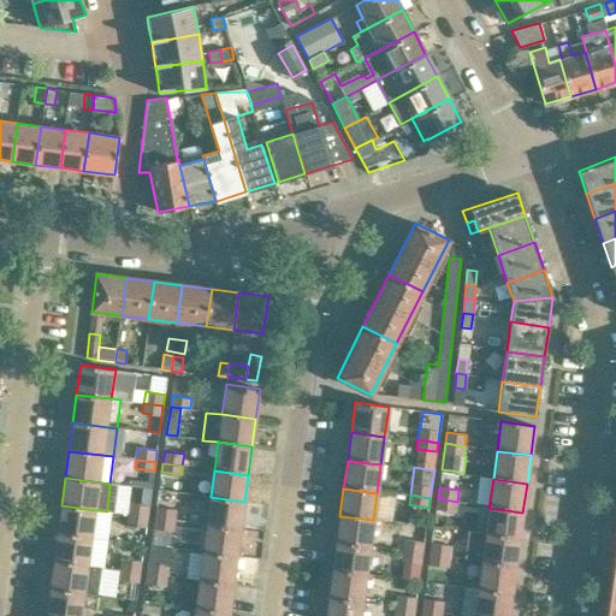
[(241,529),(244,502),(211,497),(207,526),(241,529)]
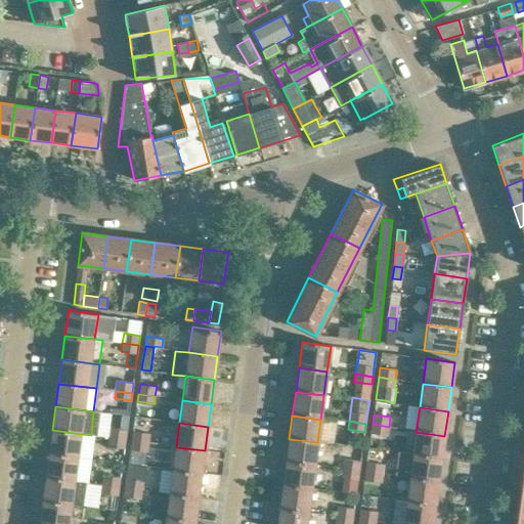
[(388,435),(389,427),(373,424),(370,432),(388,435)]
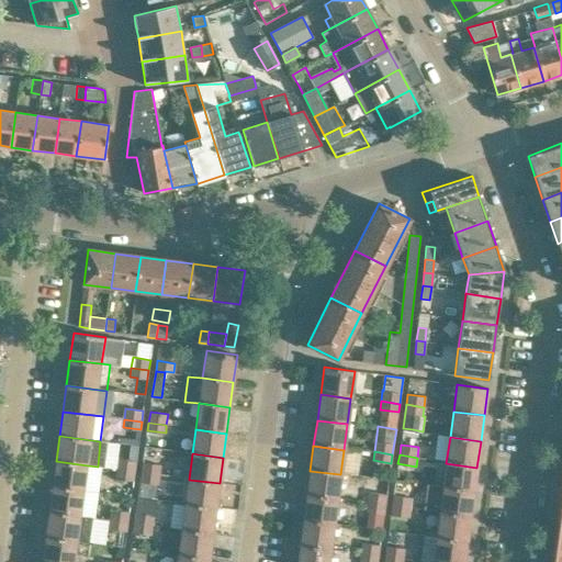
[(135,472),(136,461),(119,459),(116,470),(135,472)]
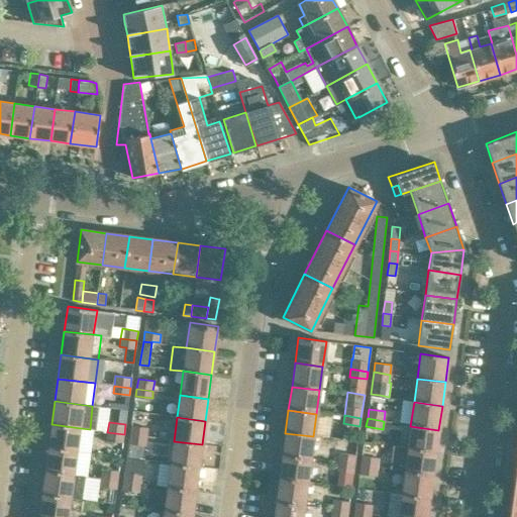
[(78,452),(81,428),(52,424),(48,448),(78,452)]
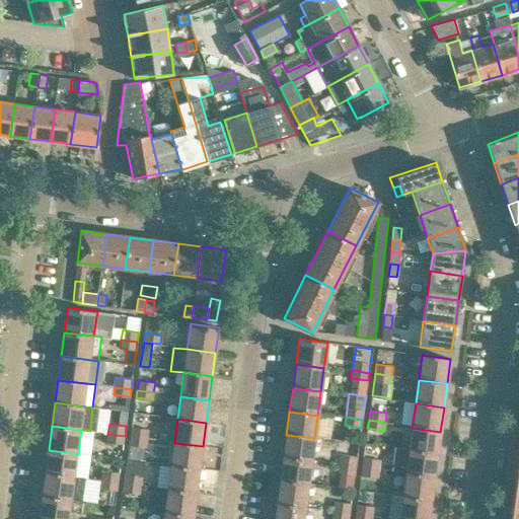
[(149,430),(132,427),(131,437),(147,439),(149,430)]
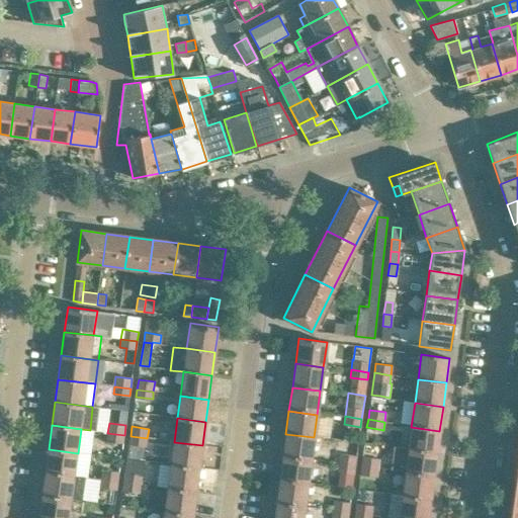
[(436,453),(439,431),(411,427),(408,447),(408,449),(436,453)]
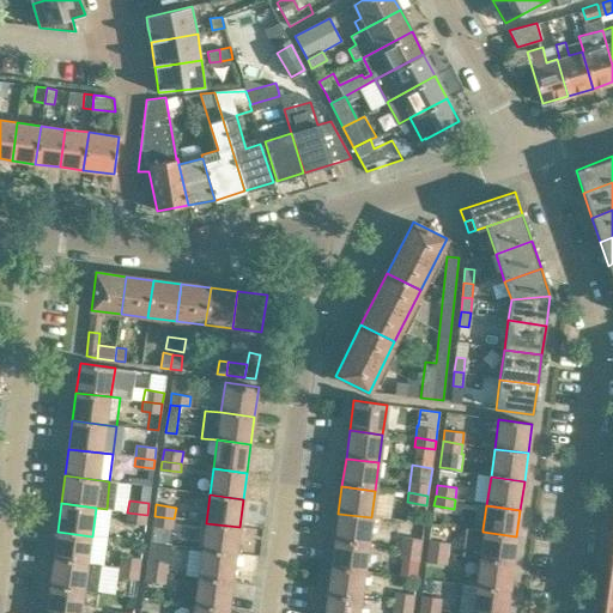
[(146,525),(147,515),(127,513),(126,521),(146,525)]
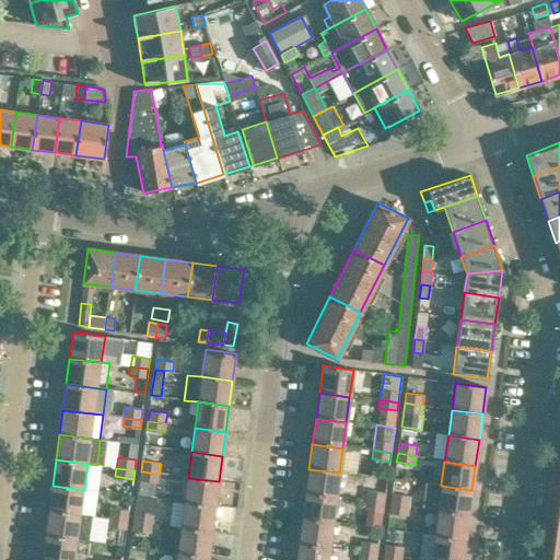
[(336,498),(339,473),(308,469),(305,493),(336,498)]
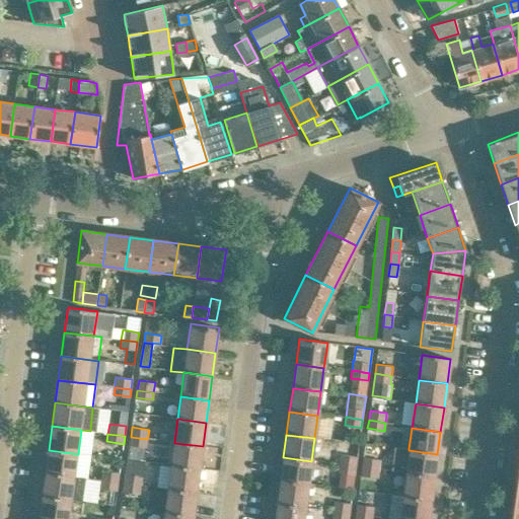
[(369,436),(364,455),(381,459),(386,440),(369,436)]
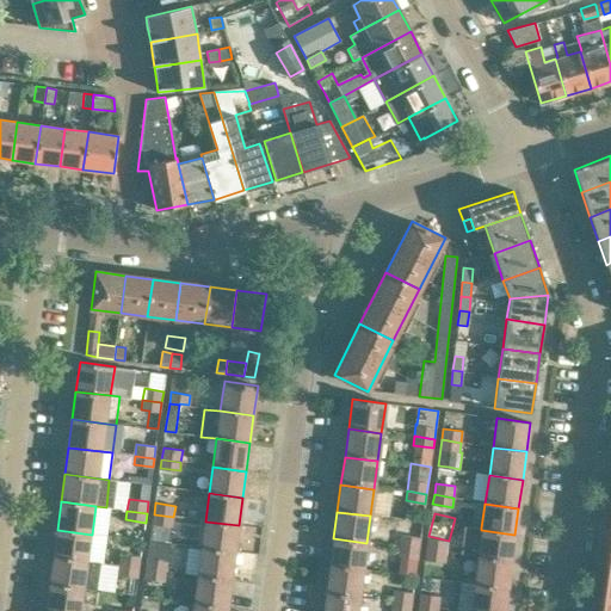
[(170,544),(173,517),(154,514),(149,542),(170,544)]
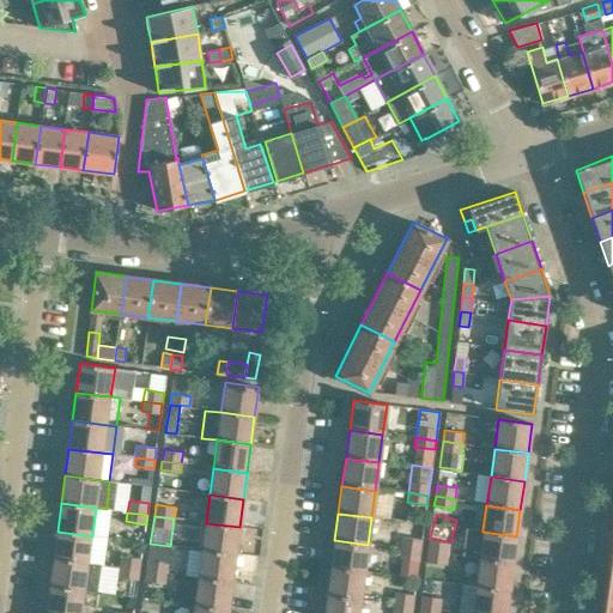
[(236,554),(240,527),(206,523),(202,550),(236,554)]
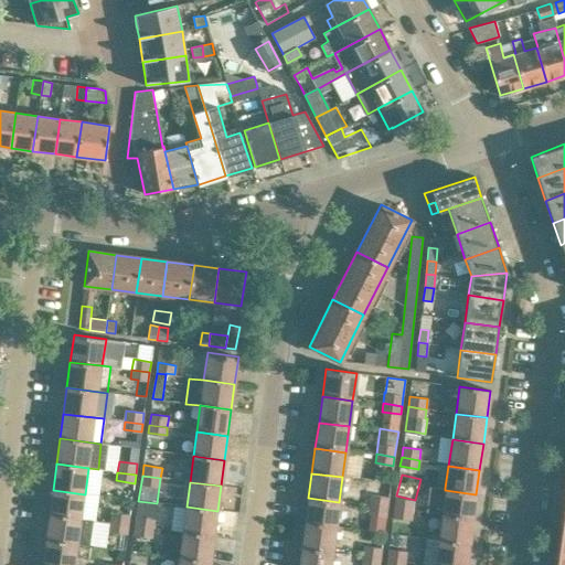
[(472,520),(476,494),(445,490),(445,488),(430,486),(427,511),(441,513),(441,516),(472,520)]
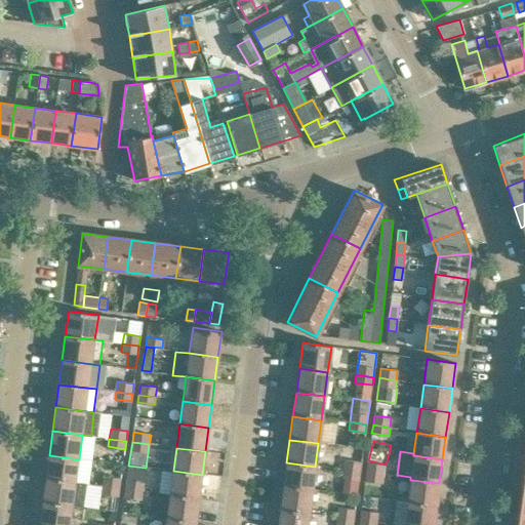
[(76,481),(79,459),(49,455),(46,479),(76,483),(76,481)]
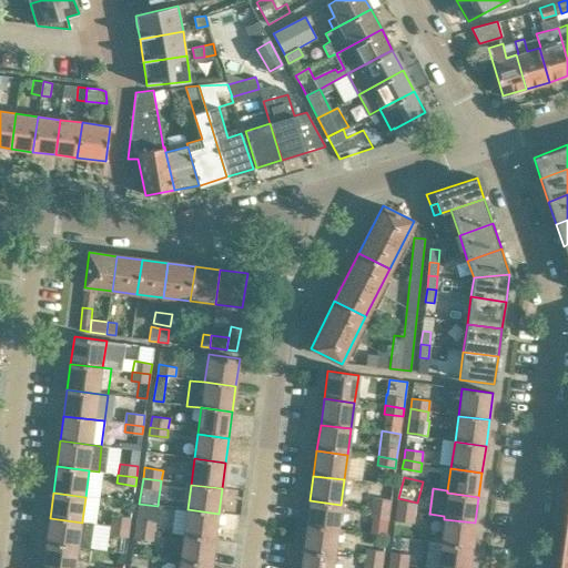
[(567,567),(567,496),(558,567),(567,567)]
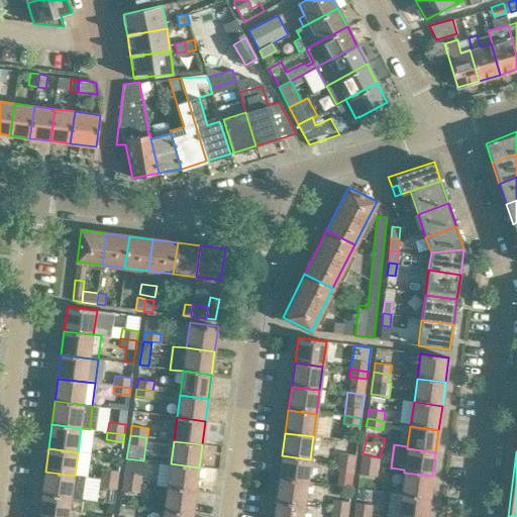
[(354,464),(355,454),(339,452),(338,462),(354,464)]
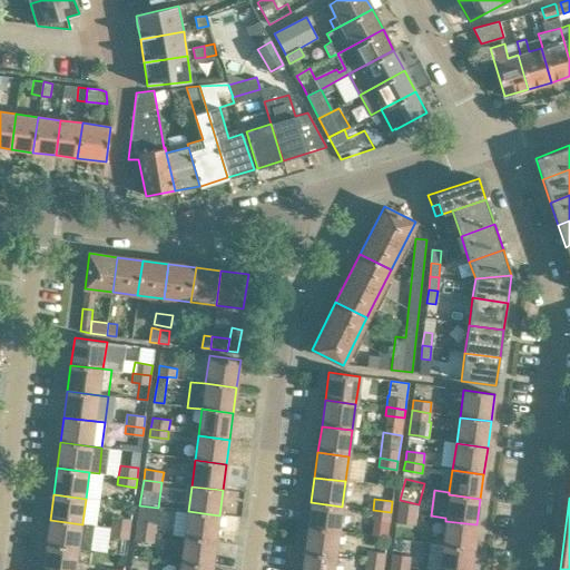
[(338,532),(342,507),(311,502),(307,529),(338,532)]
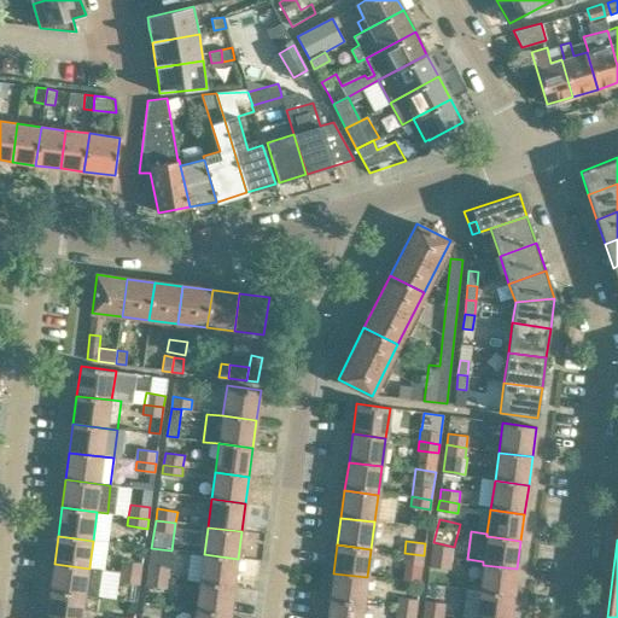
[(453,547),(432,544),(431,557),(452,559),(453,547)]
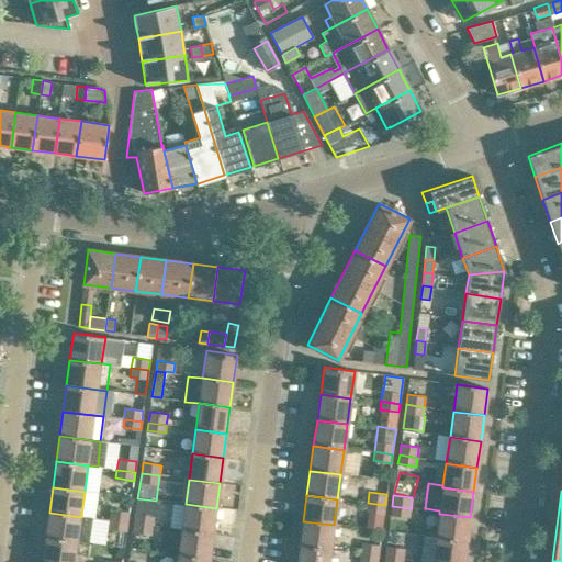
[(153,526),(156,501),(137,498),(134,524),(153,526)]
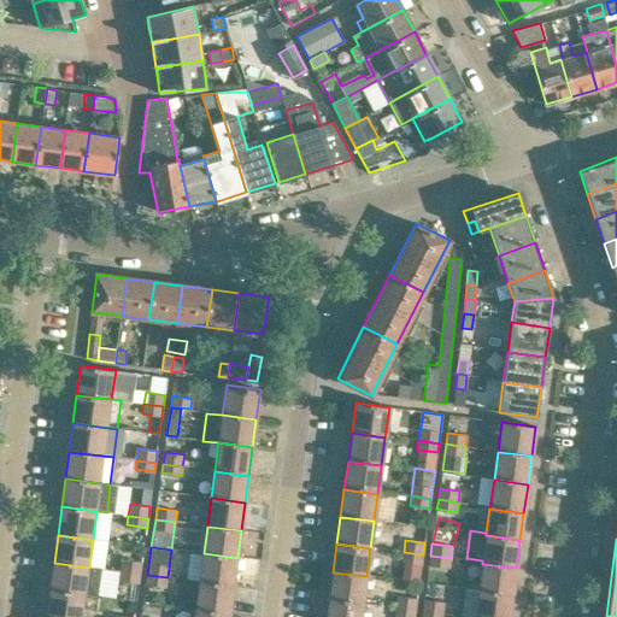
[(422,564),(423,554),(404,552),(403,560),(422,564)]
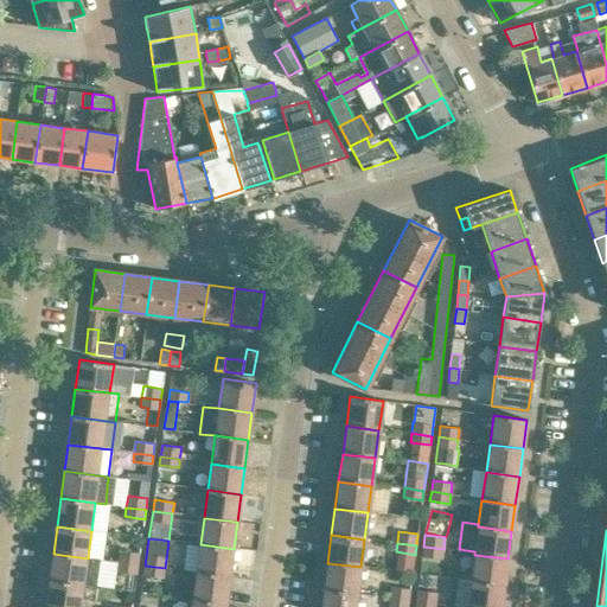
[(230,576),(234,549),(200,544),(196,573),(230,576)]
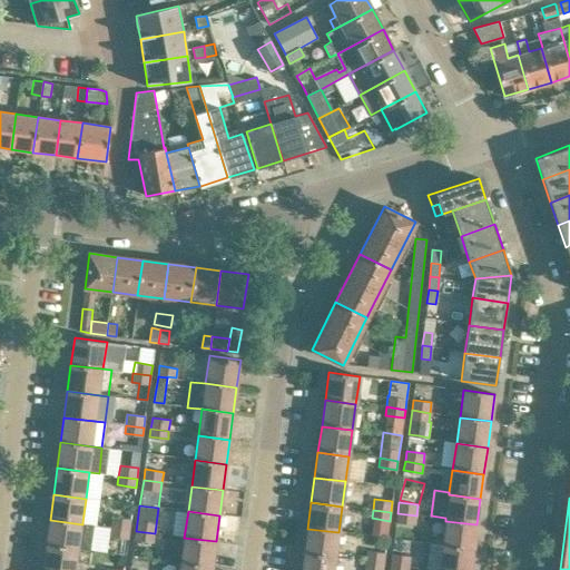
[(415,523),(416,516),(397,513),(396,521),(415,523)]
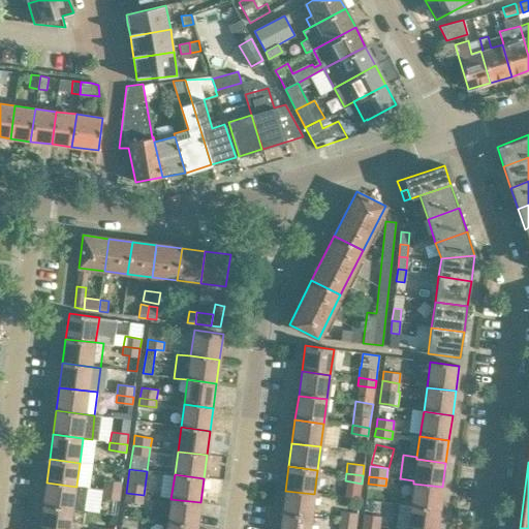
[(120,493),(122,481),(105,479),(103,491),(120,493)]
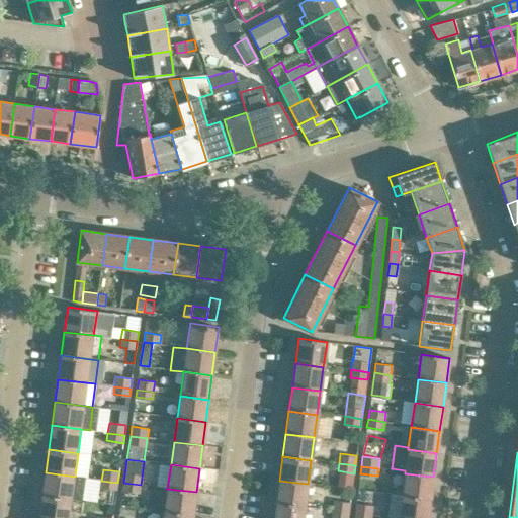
[(83,499),(85,478),(86,477),(75,475),(75,477),(46,472),(42,496),(72,500),(72,498),(83,499)]
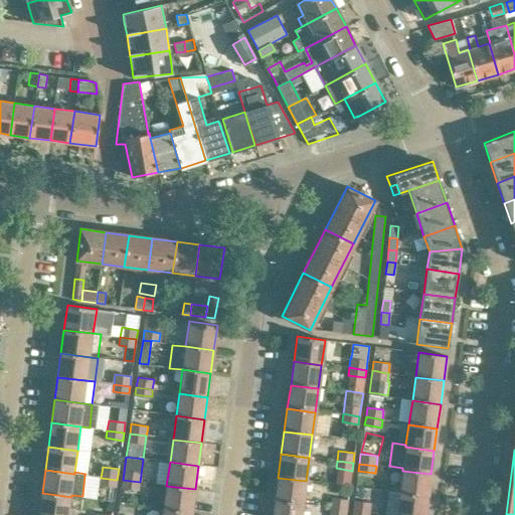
[(427,497),(431,474),(402,471),(399,494),(427,497)]
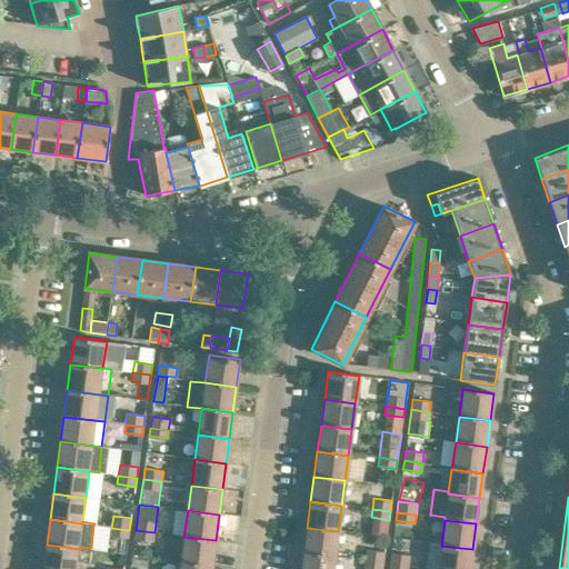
[(128,537),(129,530),(111,528),(110,535),(128,537)]
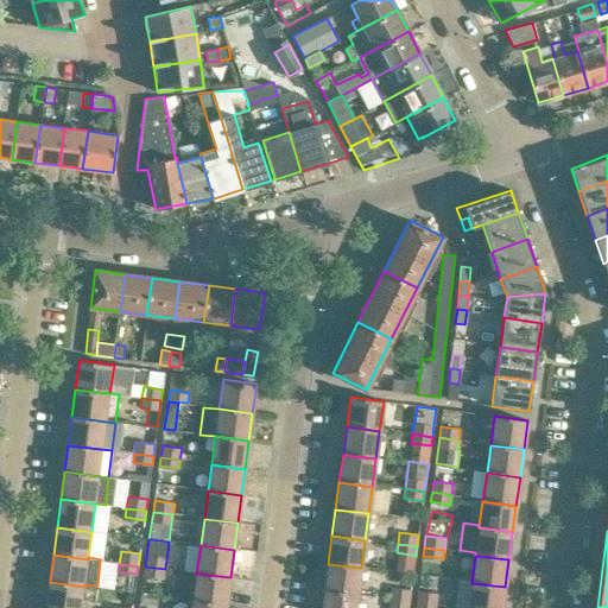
[(358,594),(361,568),(328,564),(324,590),(358,594)]
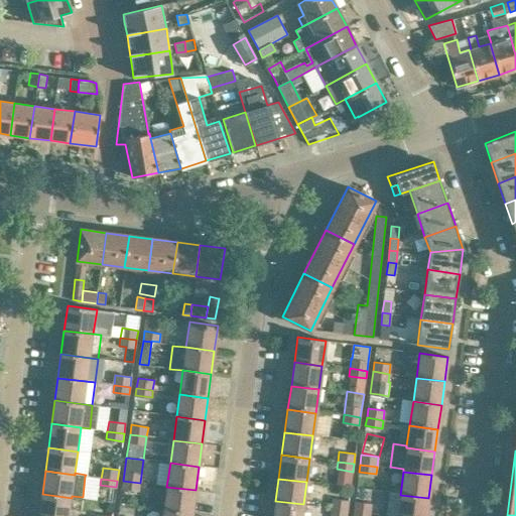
[(139,491),(140,483),(123,481),(122,488),(139,491)]
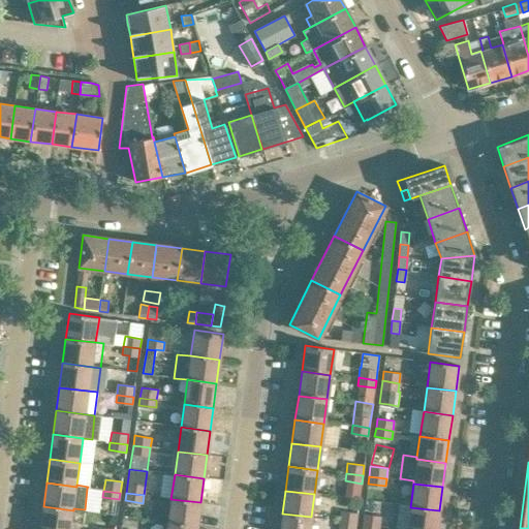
[(196,527),(200,502),(170,499),(167,523),(196,527)]
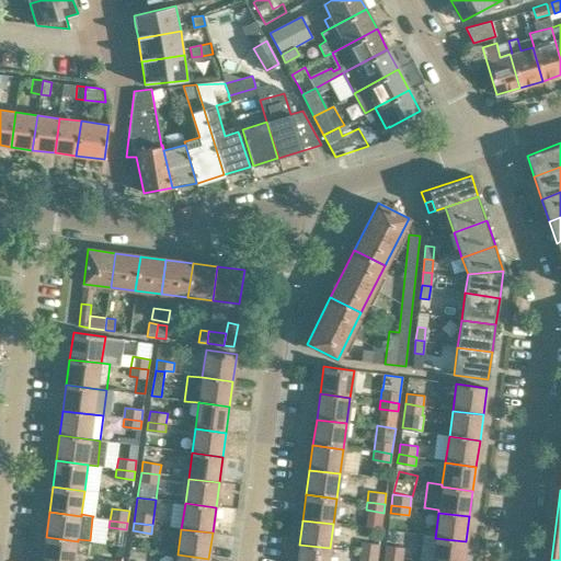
[(75,560),(78,541),(46,537),(42,560),(75,560)]
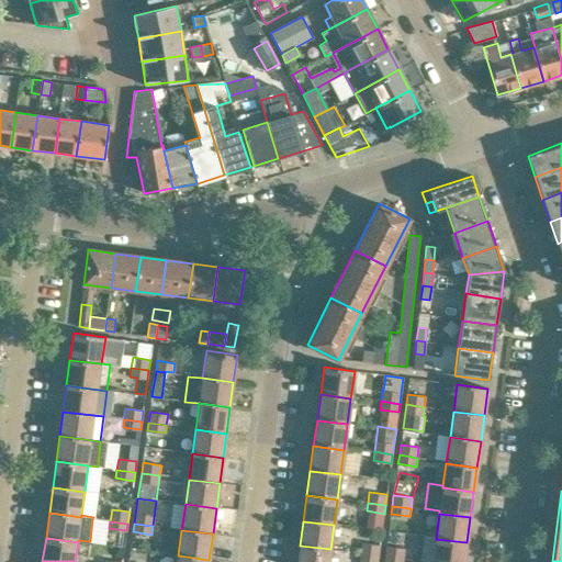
[(463,561),(467,542),(436,539),(431,561),(463,561)]
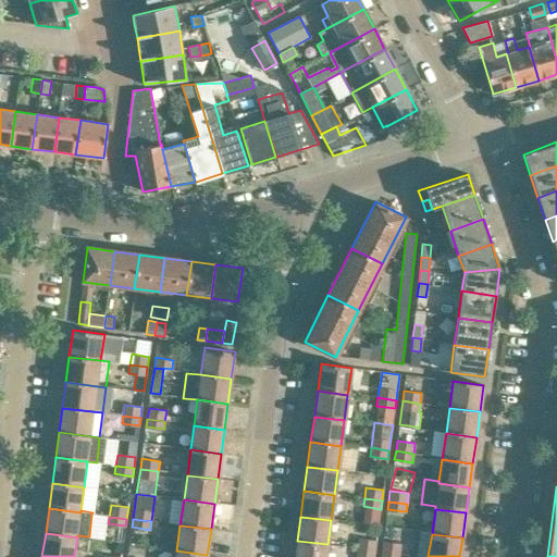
[(375,551),(376,541),(359,537),(358,548),(375,551)]
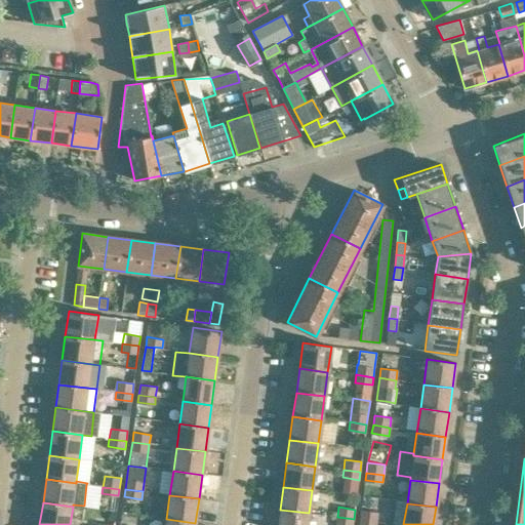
[(307,524),(309,513),(280,510),(278,524),(307,524)]
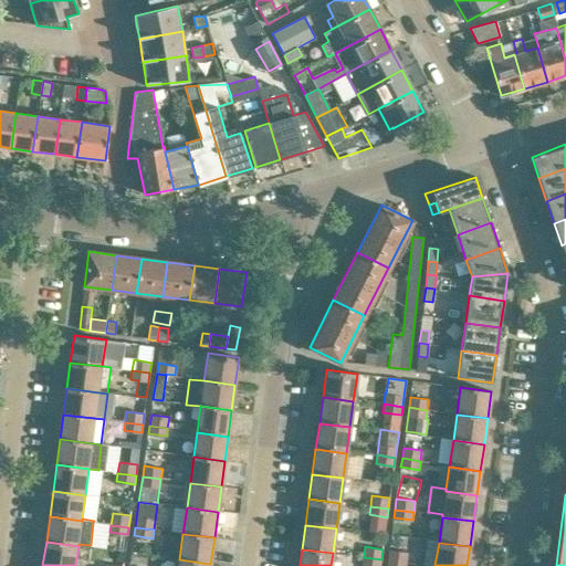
[(408,552),(389,549),(388,561),(407,563),(408,552)]
